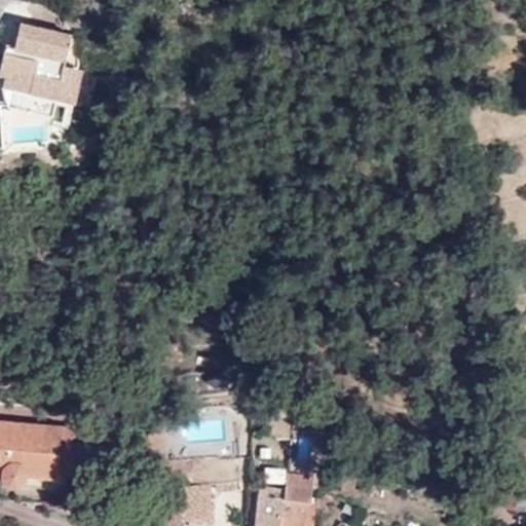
[(21,25),(17,39),(33,43),(31,52),(15,48),(7,46),(0,76),(5,77),(2,90),(9,107),(53,117),(59,99),(74,103),(81,72),(65,69),(71,36),(21,25)]
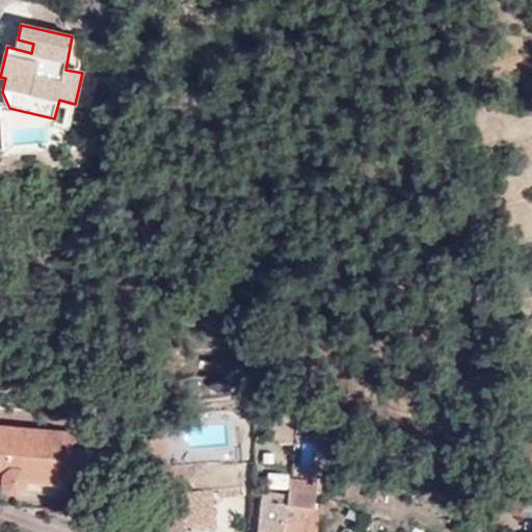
[(33,44),(18,40),(16,49),(31,53),(33,44)]
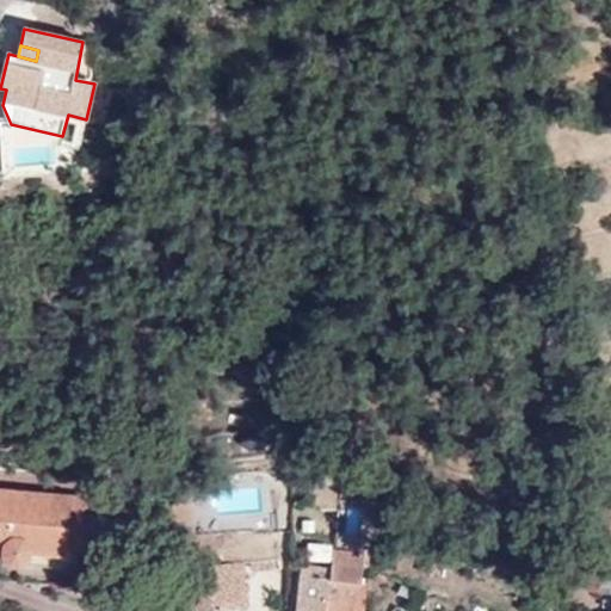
[(65,545),(69,497),(0,489),(0,547),(2,548),(2,555),(10,560),(28,561),(29,549),(62,551),(63,560),(75,561),(76,547),(65,545)]
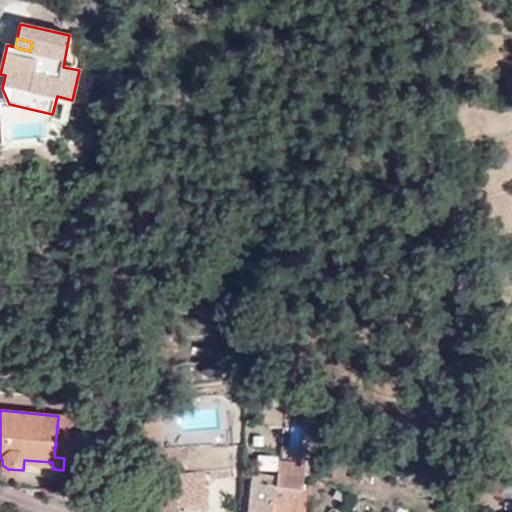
[(78,417),(58,416),(54,457),(64,458),(74,458),(78,417)]
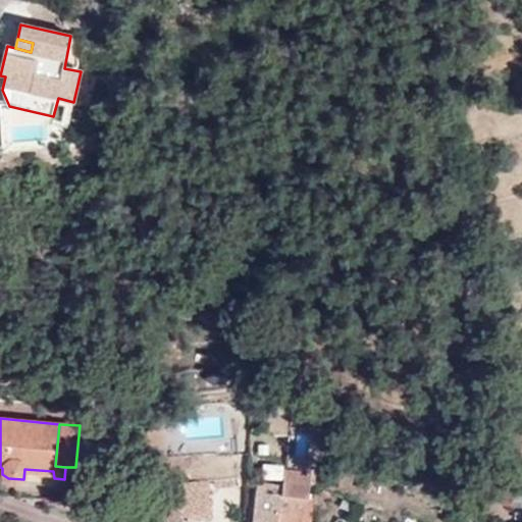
[(24,469),(23,479),(53,482),(54,478),(53,471),(24,469)]
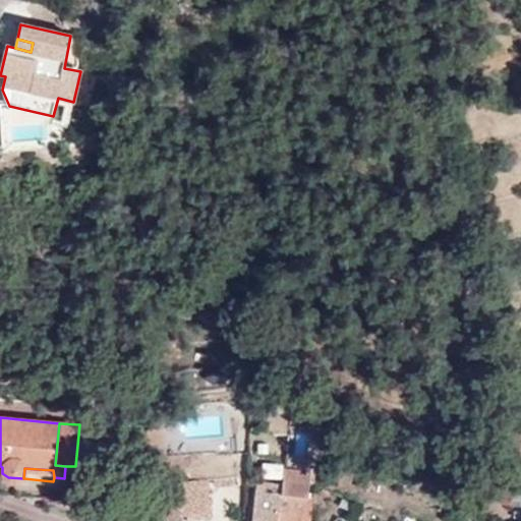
[(254,520),(277,520),(282,478),(269,477),(268,494),(258,493),(254,520)]
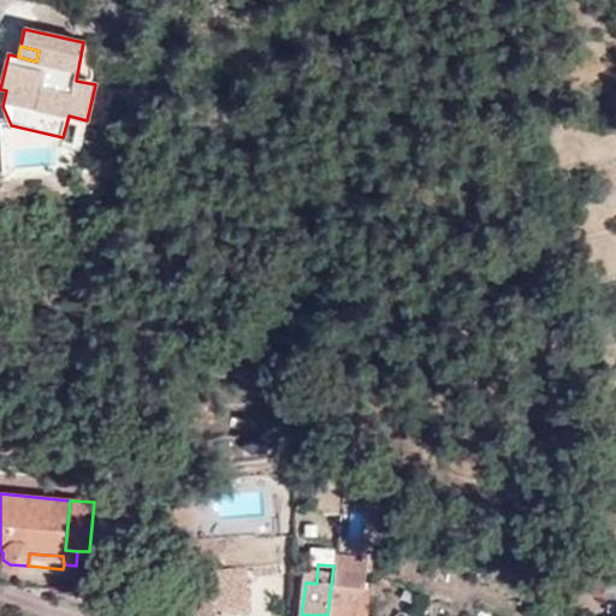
[(218,592),(215,568),(195,569),(194,566),(173,567),(175,590),(182,590),(183,615),(219,614),(218,592)]
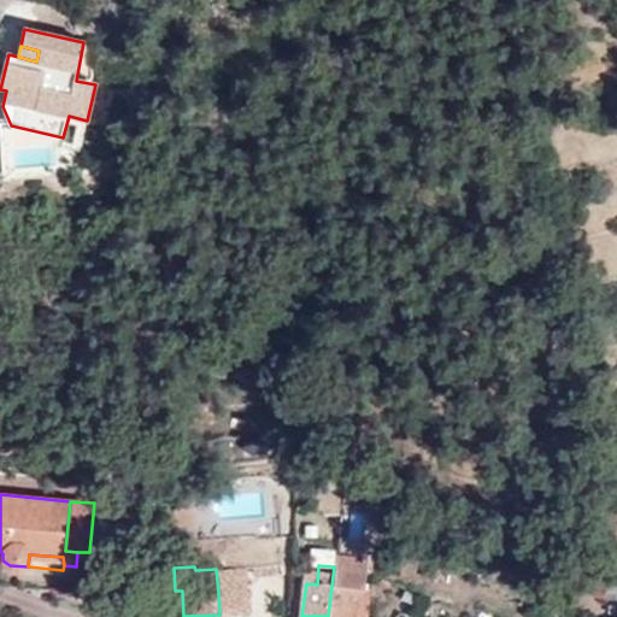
[(334,566),(328,616),(354,616),(356,611),(357,588),(364,589),(365,570),(334,566)]
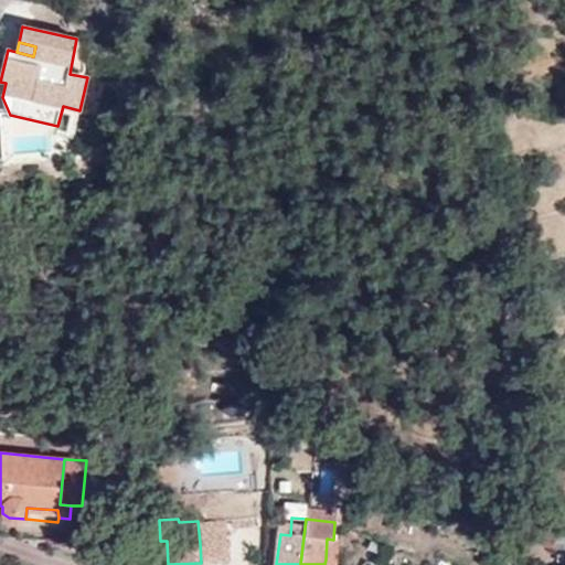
[(217,520),(198,521),(200,543),(220,543),(217,520)]
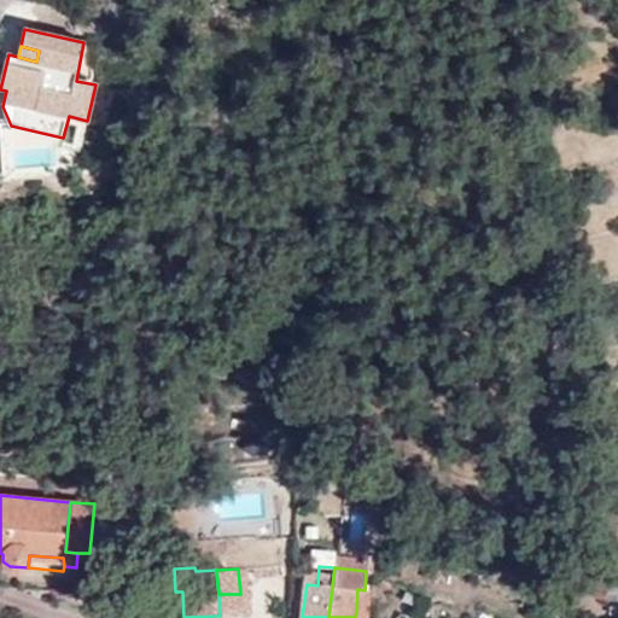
[(372,592),(365,590),(357,589),(356,612),(368,614),(372,592)]
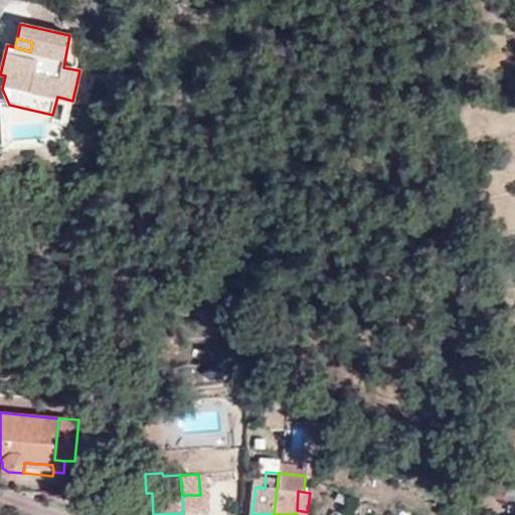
All buildings are outlined.
